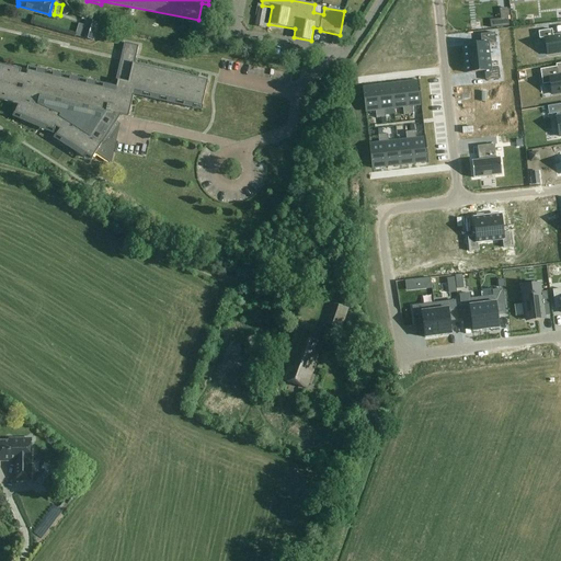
[(507,8),(500,9),(501,19),(508,18),(507,8)]
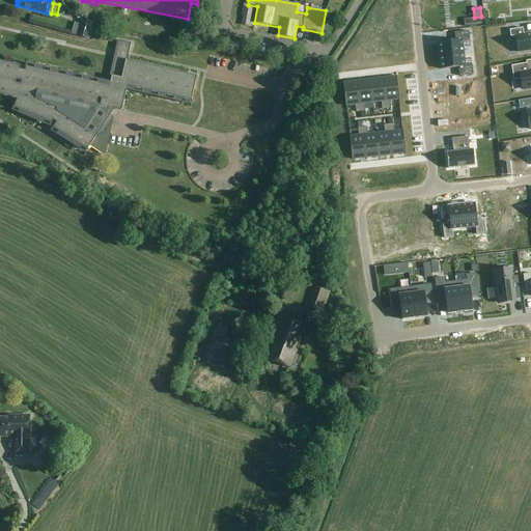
[(93,22),(85,20),(80,36),(88,39),(93,22)]
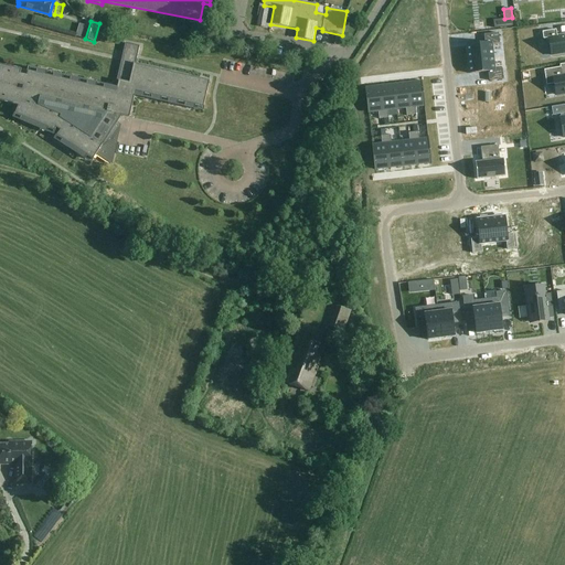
[(556,30),(542,32),(543,40),(548,39),(551,55),(564,53),(564,35),(557,36),(556,30)]
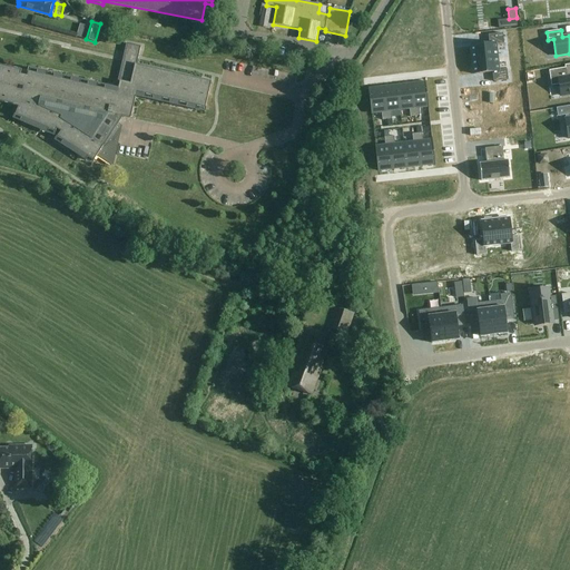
[(471,50),(469,50),(470,57),(472,57),(472,60),(498,58),(497,46),(504,45),(502,33),(488,36),(489,45),(471,47),(471,50)]
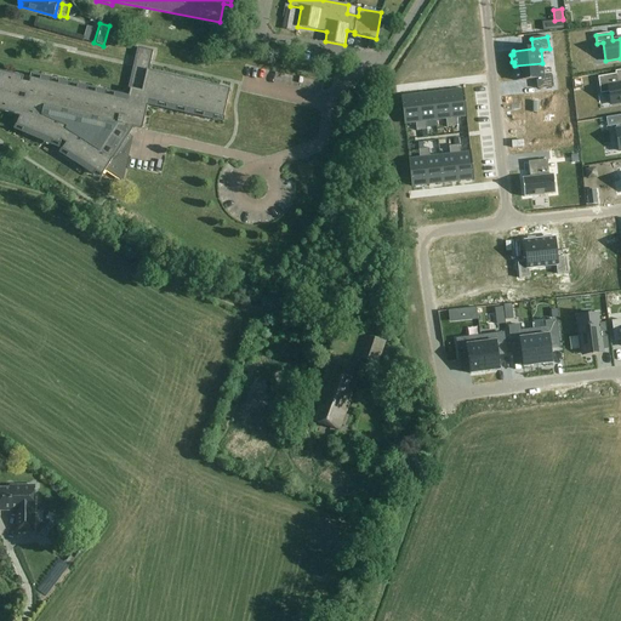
[(148,106),(147,106),(149,102),(223,119),(231,90),(149,70),(153,51),(137,47),(127,90),(131,90),(129,101),(30,79),(29,84),(22,83),(23,77),(0,70),(0,110),(21,117),(16,126),(60,144),(62,141),(67,143),(62,151),(102,176),(107,169),(121,178),(129,147),(125,147),(127,137),(126,137),(132,127),(142,130),(148,106)]
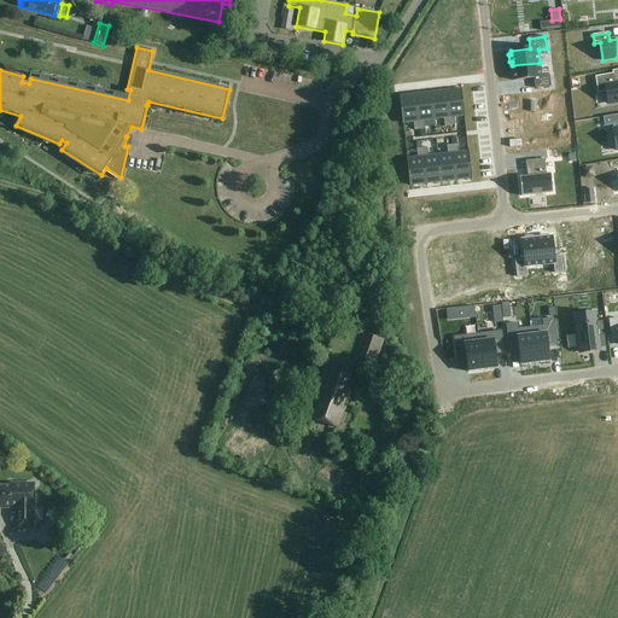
[(512,70),(509,70),(511,77),(513,77),(514,81),(534,79),(535,88),(551,87),(549,75),(541,76),(540,63),(512,65),(512,70)]
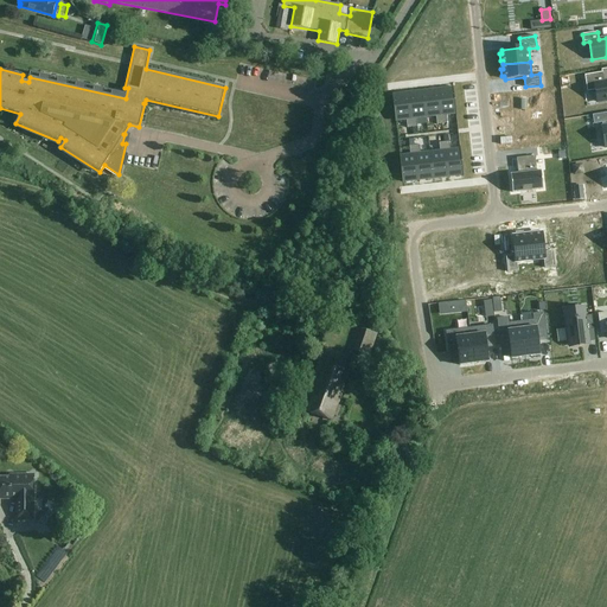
[(601,72),(585,76),(587,91),(595,90),(598,102),(606,100),(606,81),(605,82),(602,72),(601,72)]
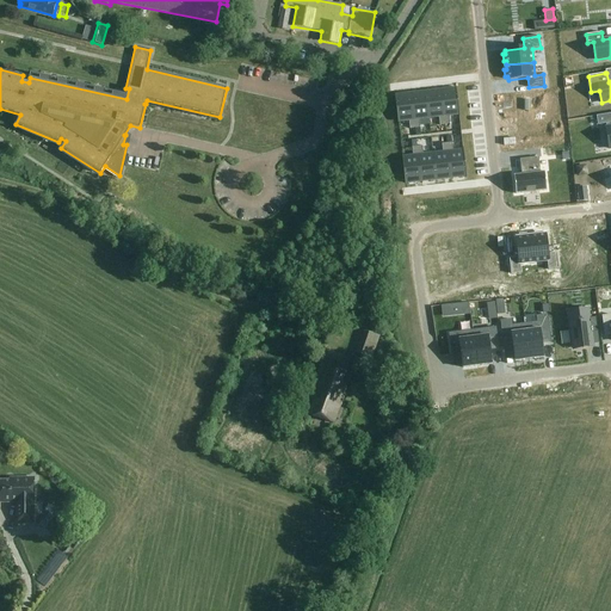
[(456,88),(440,91),(445,125),(450,124),(450,119),(449,116),(460,115),(456,87),(456,88)]
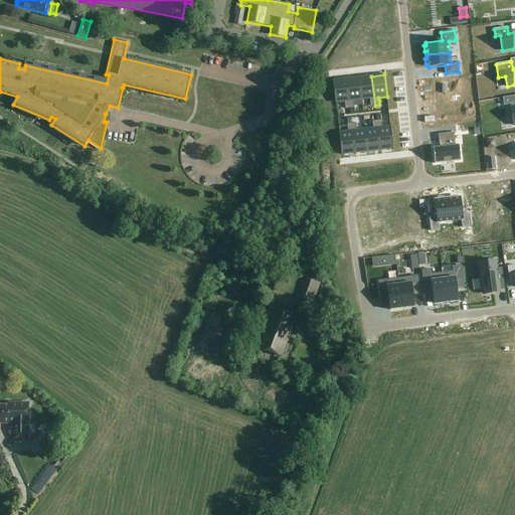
[(371,76),(359,77),(361,100),(370,99),(370,106),(375,106),(371,76)]
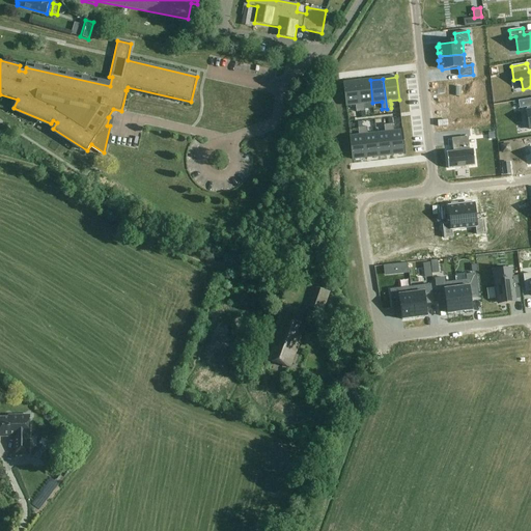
[(370,80),(357,82),(361,111),(365,111),(364,104),(372,103),(370,80)]
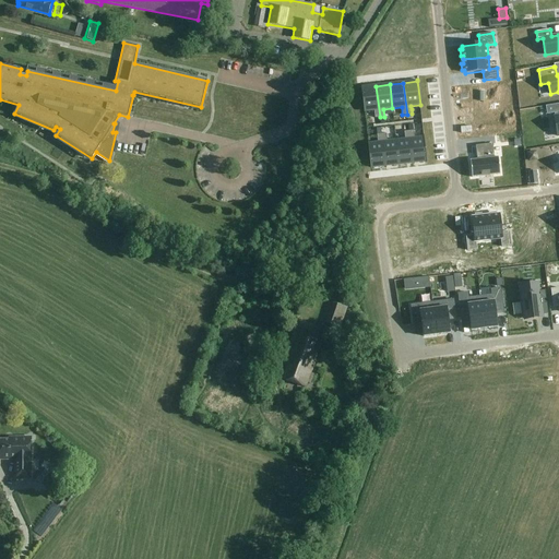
[(376,86),(361,87),(365,111),(375,110),(375,118),(380,117),(376,86)]
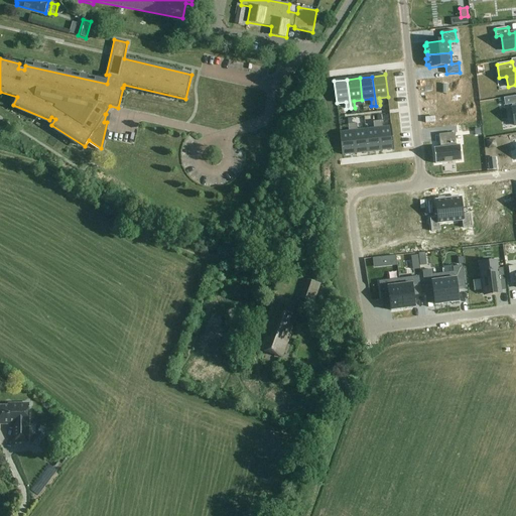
[(428,104),(456,101),(454,81),(438,83),(439,90),(427,92),(428,104)]
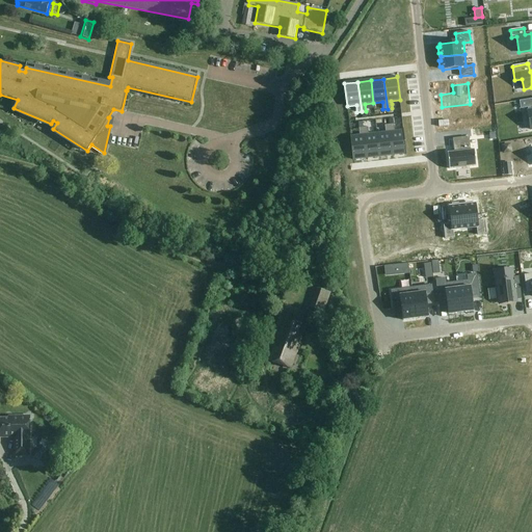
[(531,99),(520,101),(521,109),(528,108),(528,111),(527,111),(530,130),(531,129),(531,99)]
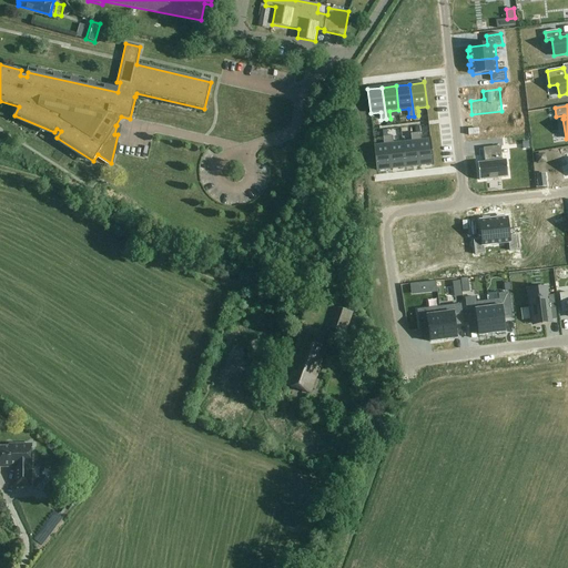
[(504,132),(501,111),(472,114),(474,127),(487,125),(488,134),(504,132)]
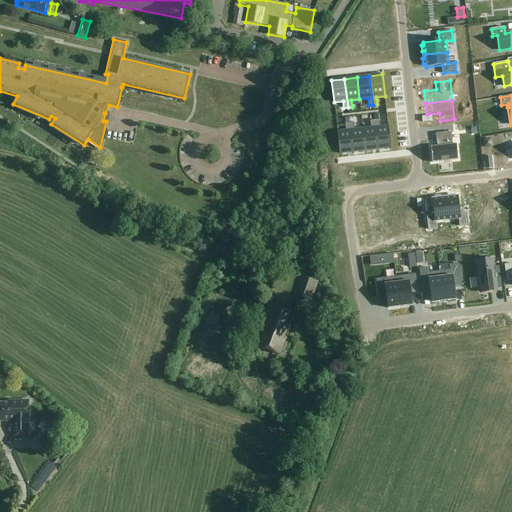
[(371,128),(363,129),(365,151),(378,149),(375,120),(370,121),(371,128)]
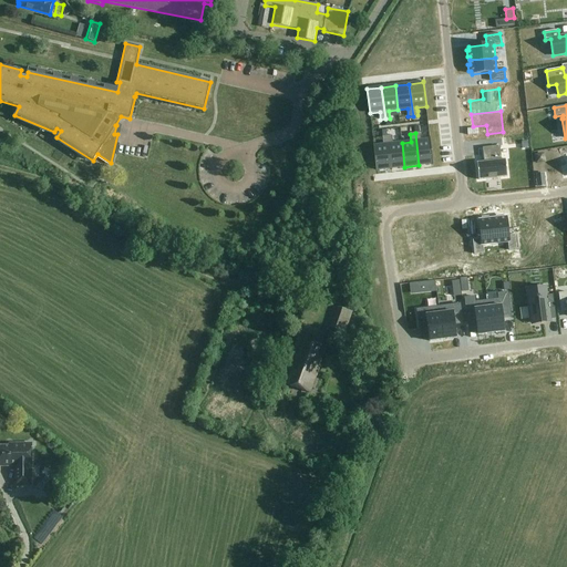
[(420,133),(415,133),(419,165),(432,164),(433,165),(430,140),(421,141),(420,133)]
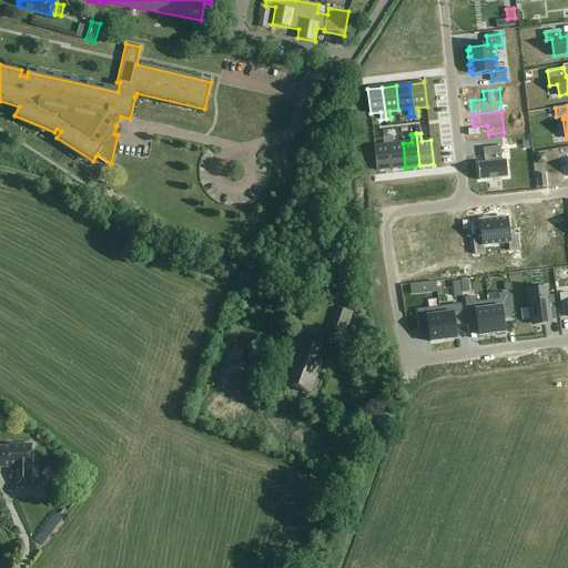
[(375,146),(374,146),(377,171),(392,169),(387,137),(383,138),(384,145),(375,146)]
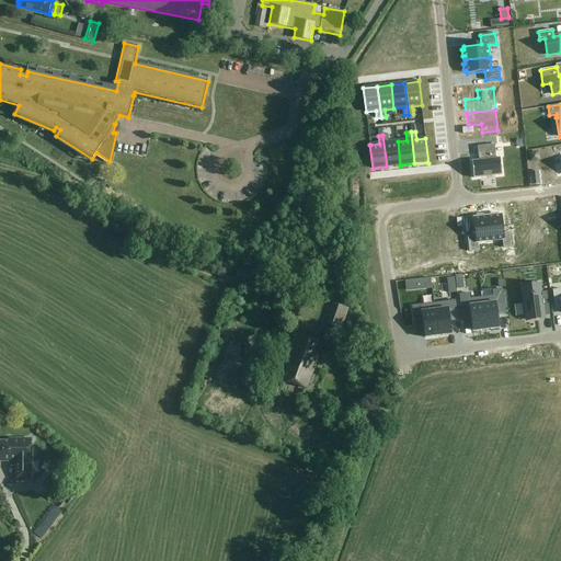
[(388,135),(382,135),(387,167),(400,165),(398,141),(389,142),(388,135)]
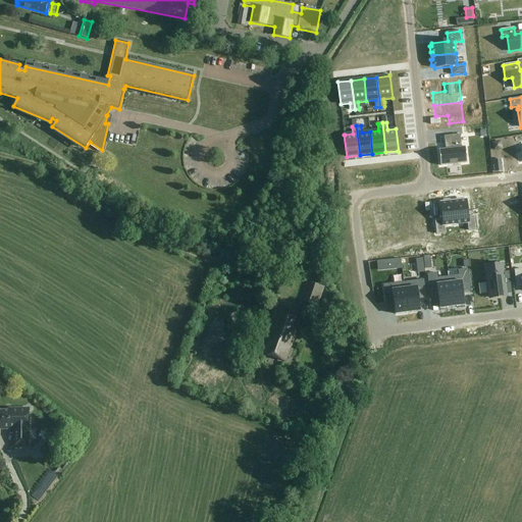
[(446,149),(438,150),(440,166),(467,163),(465,147),(462,148),(460,135),(444,137),(445,144),(447,144),(448,149),(446,149)]
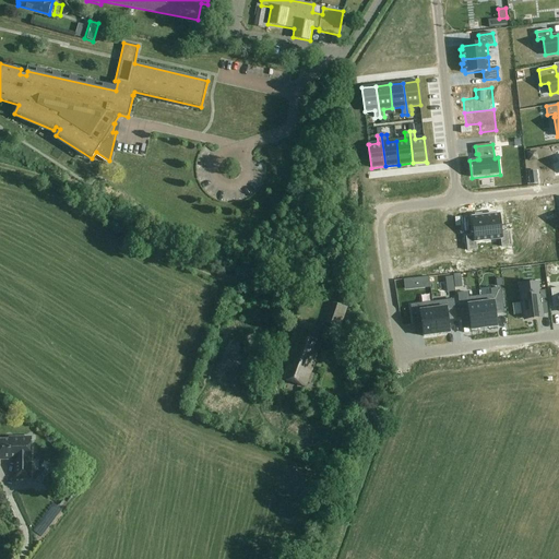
[(212,163),(216,158),(212,152),(206,156),(212,163)]
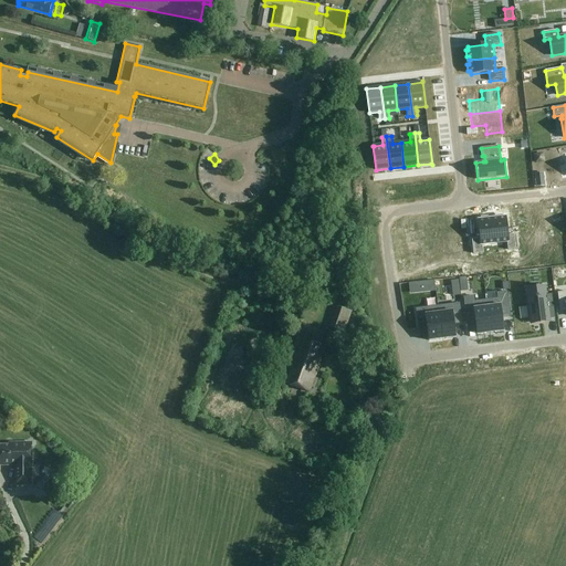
[(280,158),(286,179),(295,176),(289,155),(280,158)]
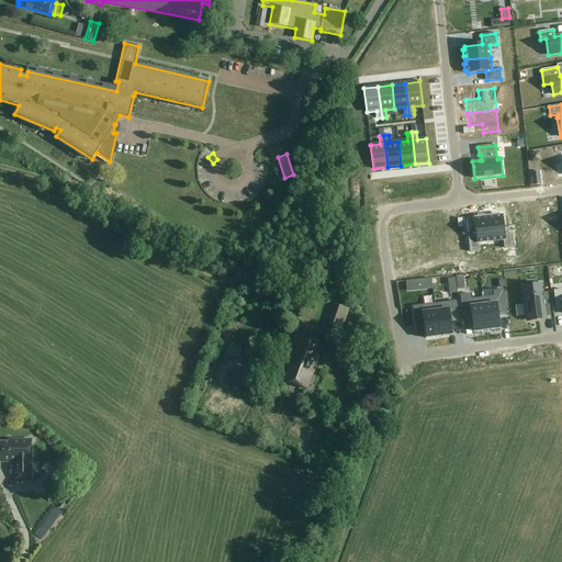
[(541,184),(540,176),(530,177),(531,186),(541,184)]
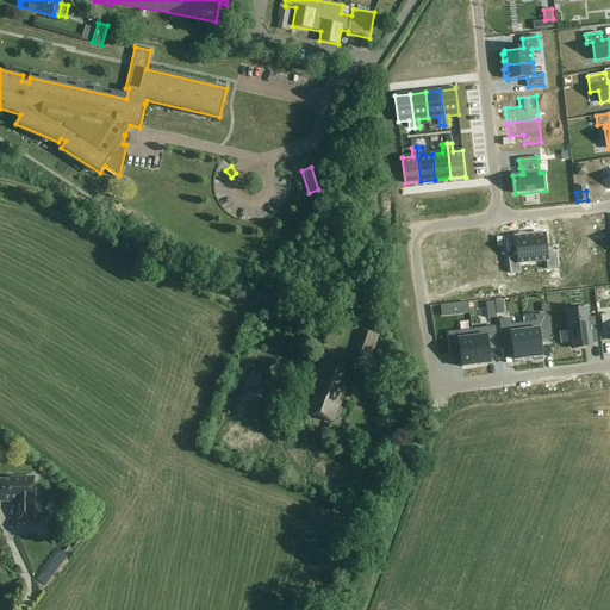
[(534,235),(530,236),(533,262),(547,261),(547,269),(558,268),(555,253),(547,254),(545,234),(541,235),(541,232),(534,232),(534,235)]
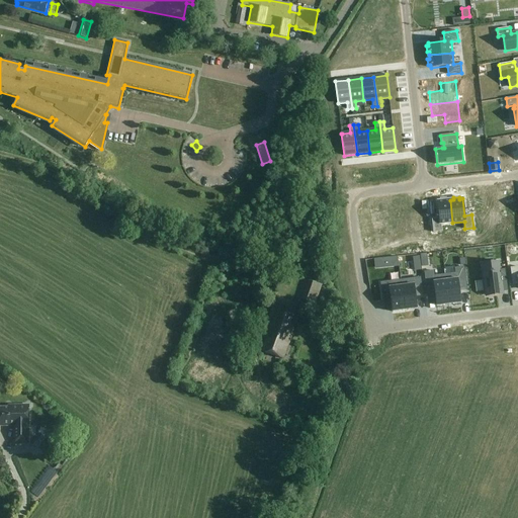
[(439,219),(432,220),(433,233),(442,232),(441,225),(452,223),(450,200),(446,200),(446,198),(440,199),(440,201),(437,201),(439,219)]
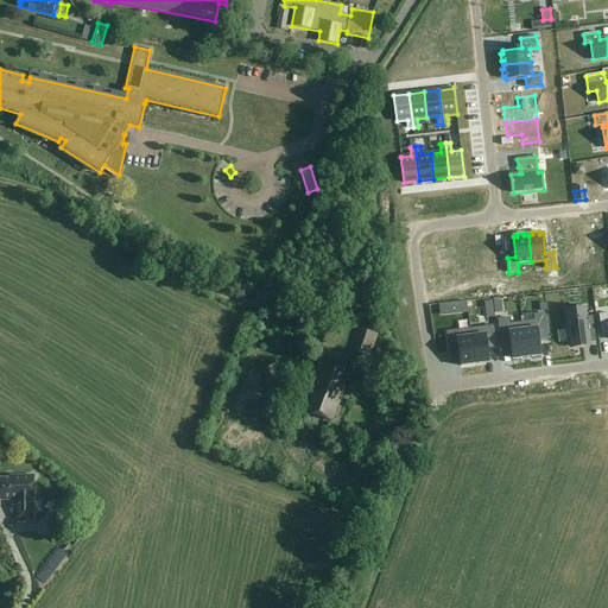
[(362,293),(371,296),(373,289),(363,286),(362,293)]
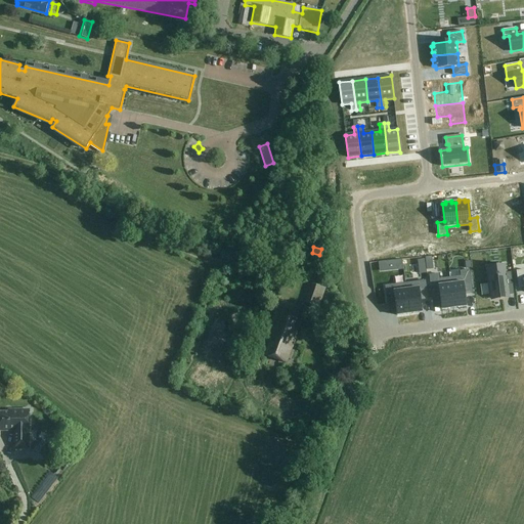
[(390,261),(372,264),(373,272),(391,269),(390,261)]
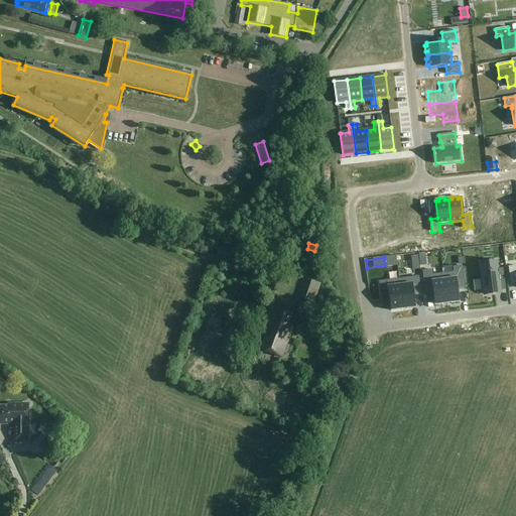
[(454,272),(443,274),(446,303),(459,302),(458,290),(465,289),(462,266),(454,267),(454,272)]
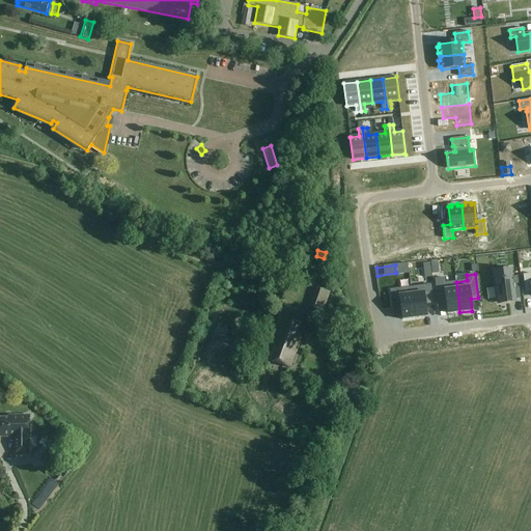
[(512,277),(496,279),(499,303),(514,301),(514,299),(513,288),(520,288),(518,276),(512,277)]
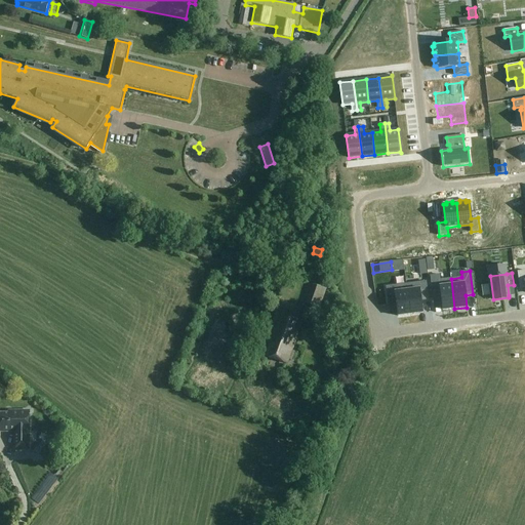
[(439,275),(431,276),(433,299),(441,298),(443,311),(454,309),(451,279),(440,280),(439,275)]
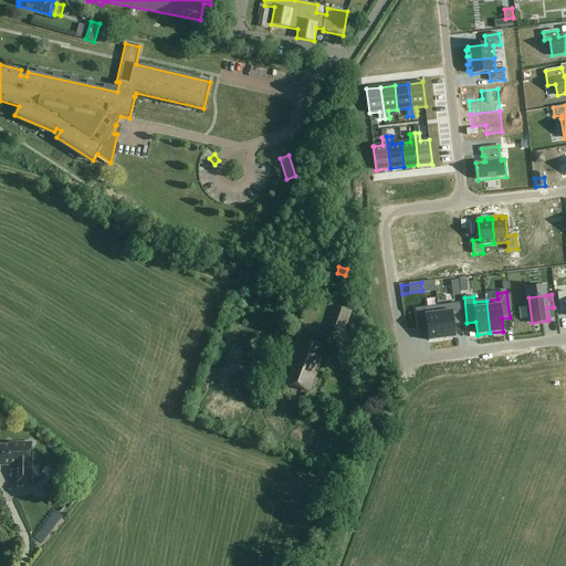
[(459,304),(438,306),(442,339),(456,337),(453,324),(462,323),(459,304)]
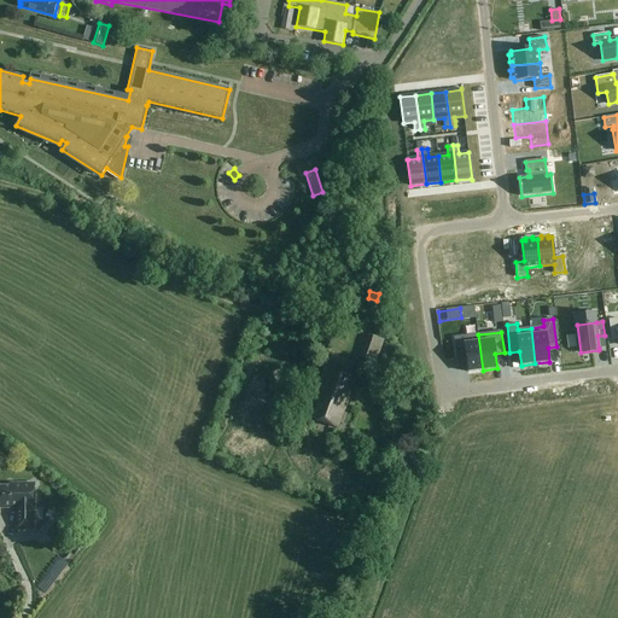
[(379,356),(385,339),(368,333),(361,357),(377,363),(378,362),(380,363),(383,357),(379,356)]
